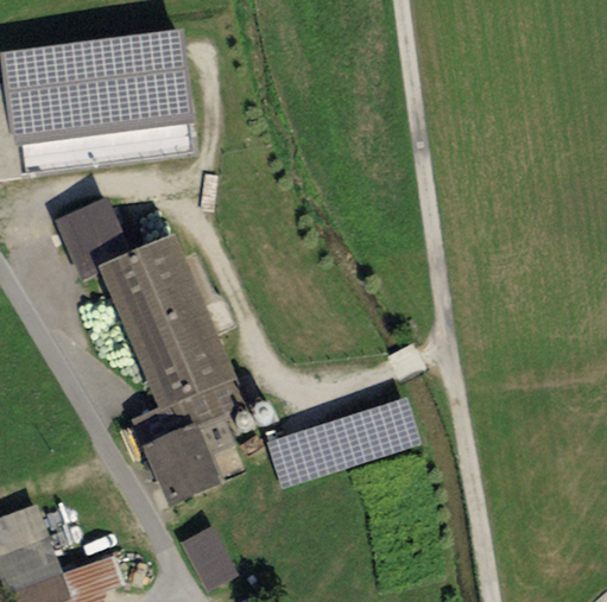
[(184,35),(2,62),(16,146),(196,119),(184,35)]
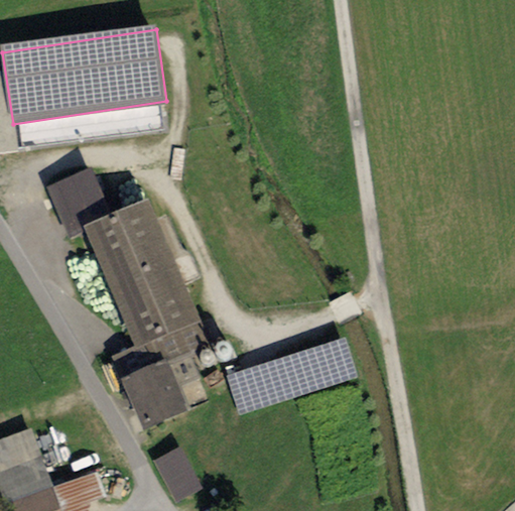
[(201,321),(146,200),(82,228),(136,349),(201,321)]
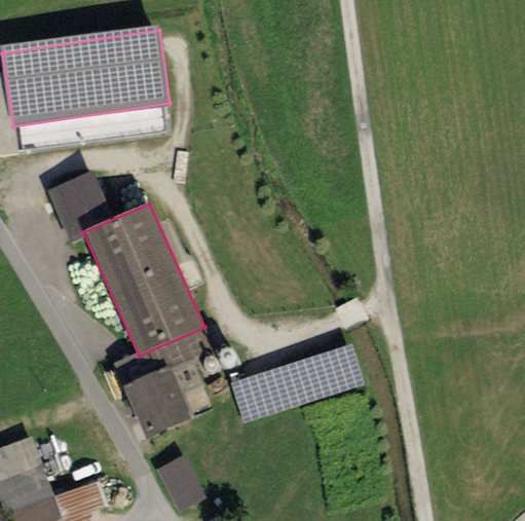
[(352,342),(231,382),(244,420),(365,381),(352,342)]
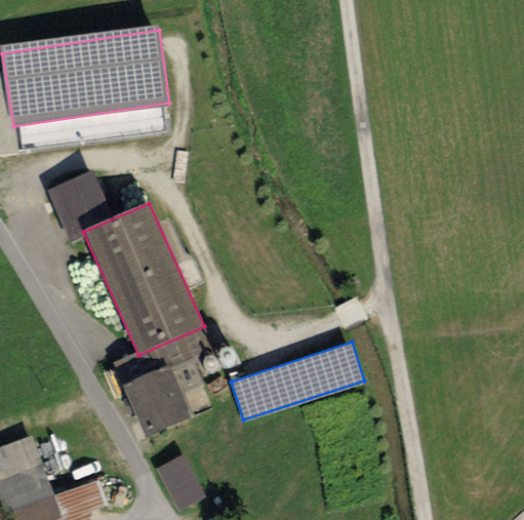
[(167,368),(122,389),(145,437),(190,417),(167,368)]
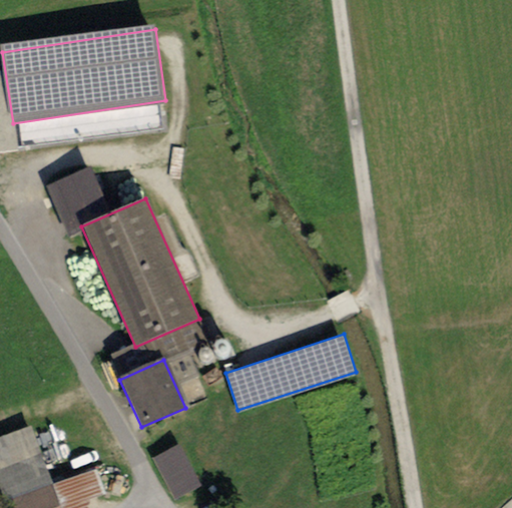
[(61,507),(31,427),(0,438),(0,501),(4,499),(7,507),(61,507)]
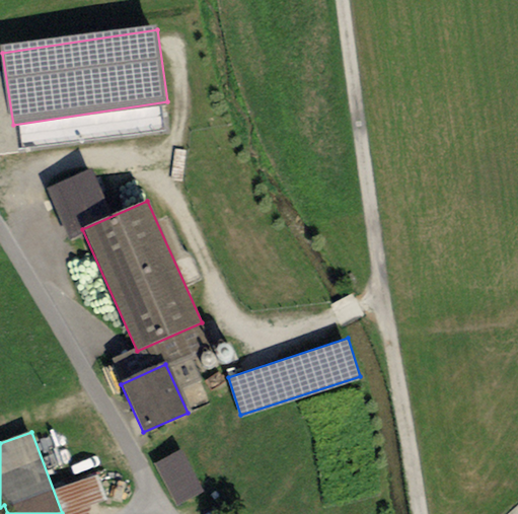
[(180,448),(155,460),(175,502),(201,489),(180,448)]
